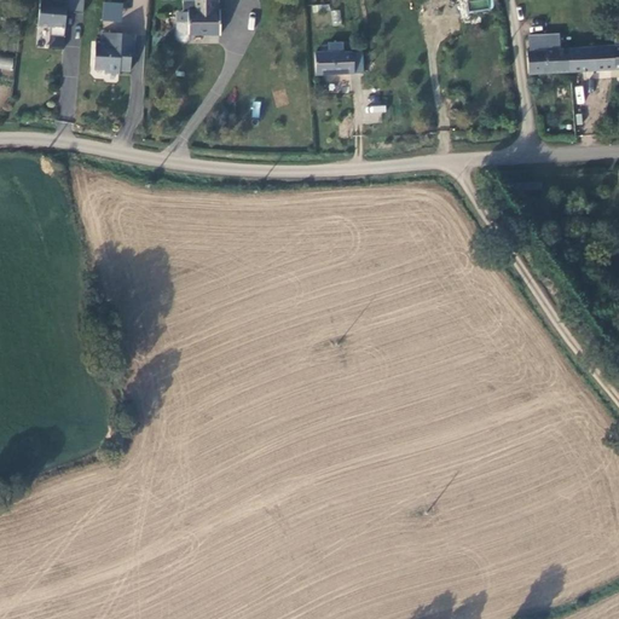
[(55,0),(41,0),(40,24),(52,25),(51,34),(65,35),(68,1),(56,0),(55,0)]
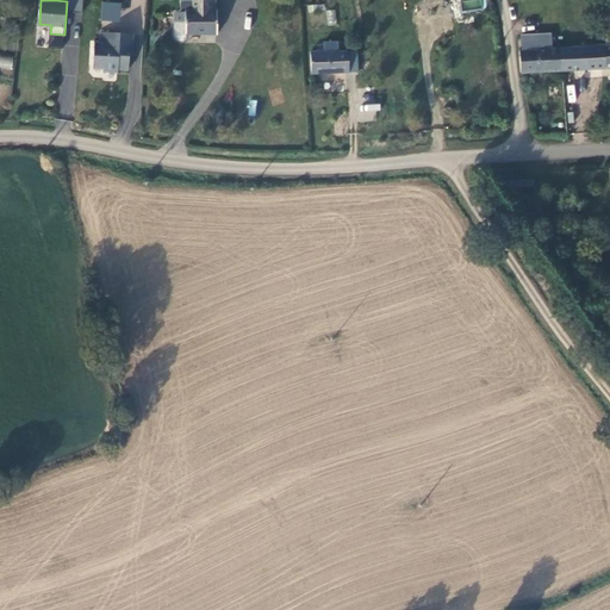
[(190,13),(179,13),(179,35),(181,39),(186,41),(191,39),(192,35),(222,33),(222,10),(219,10),(219,0),(191,0),(192,10),(190,10),(190,13)]
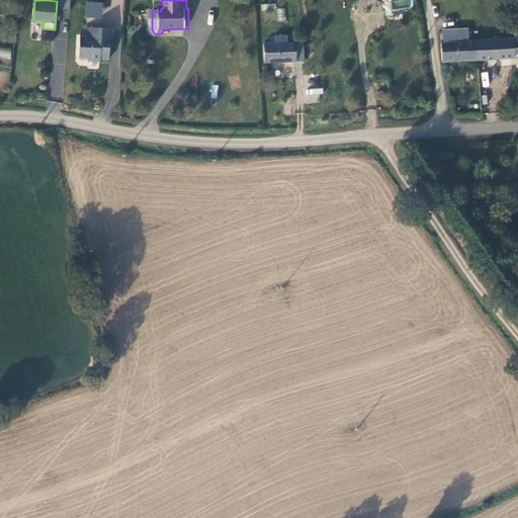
[(437,1),(439,15),(450,14),(449,0),(437,1)]
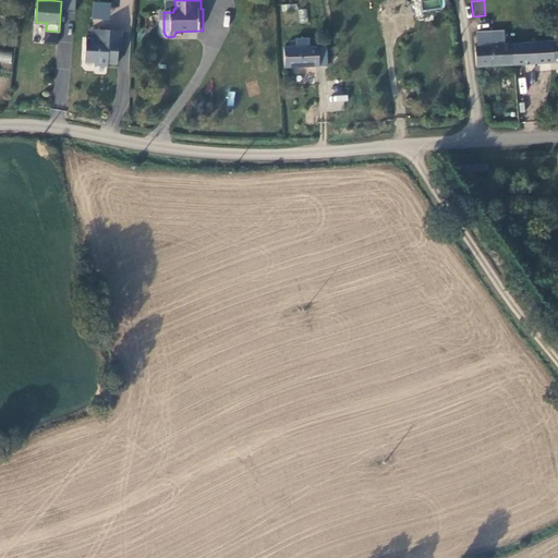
[(93,1),(92,19),(109,20),(111,2),(93,1)]
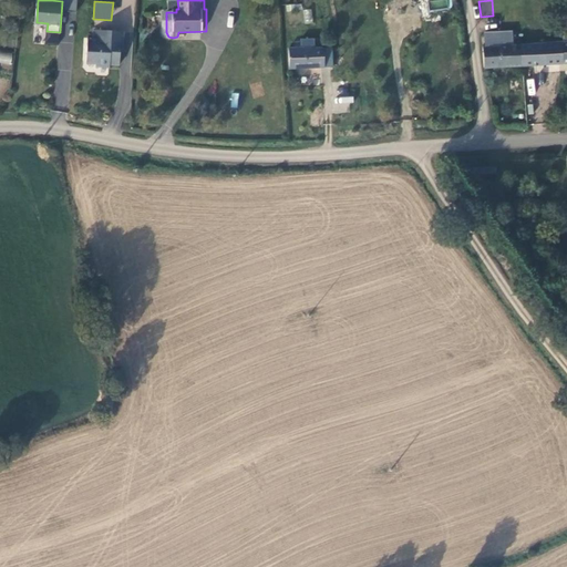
[(311,9),(302,10),(305,23),(313,22),(311,9)]
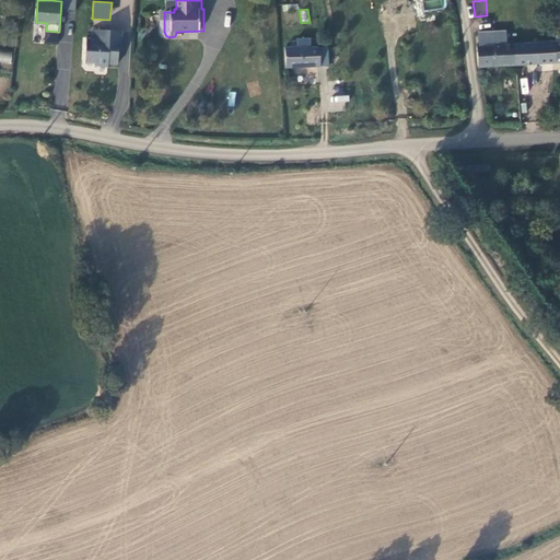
[(121,31),(93,28),(93,39),(88,38),(86,62),(95,62),(95,66),(109,66),(109,63),(118,63),(119,50),(123,50),(123,41),(121,41),(121,31)]
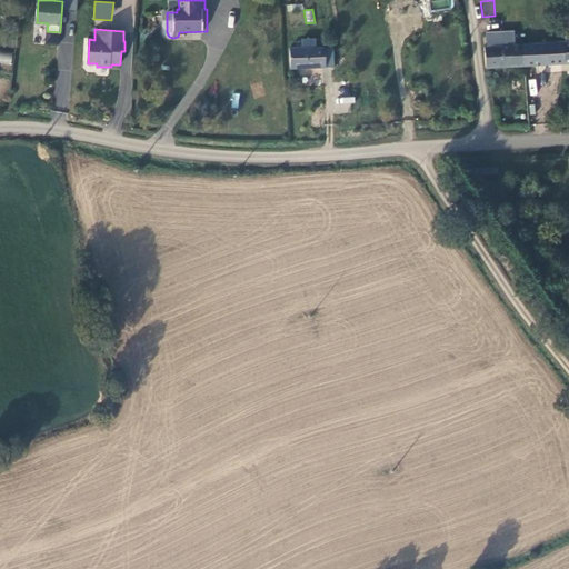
[(512,35),(497,36),(485,38),(487,68),(525,65),(522,46),(513,46),(512,35)]
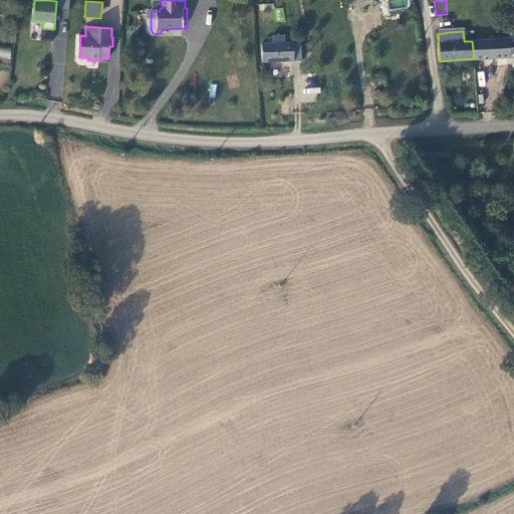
[(474,58),(513,56),(513,38),(510,38),(472,41),(474,58)]
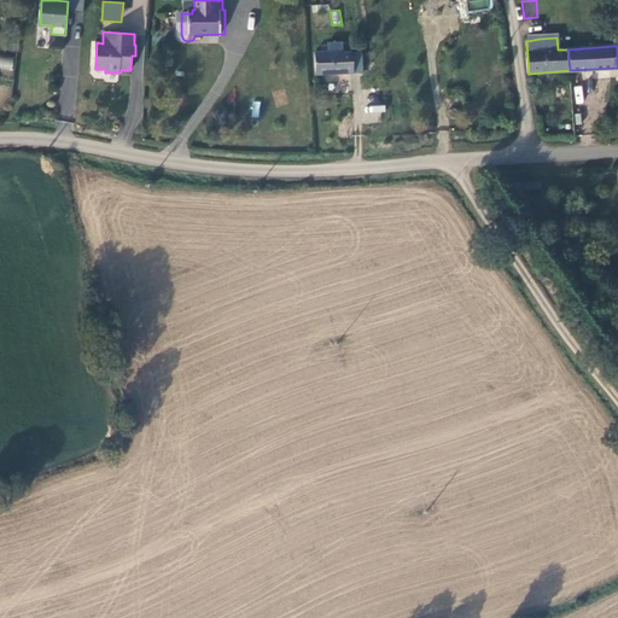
[(316,52),(316,73),(361,73),(362,52),(316,52)]
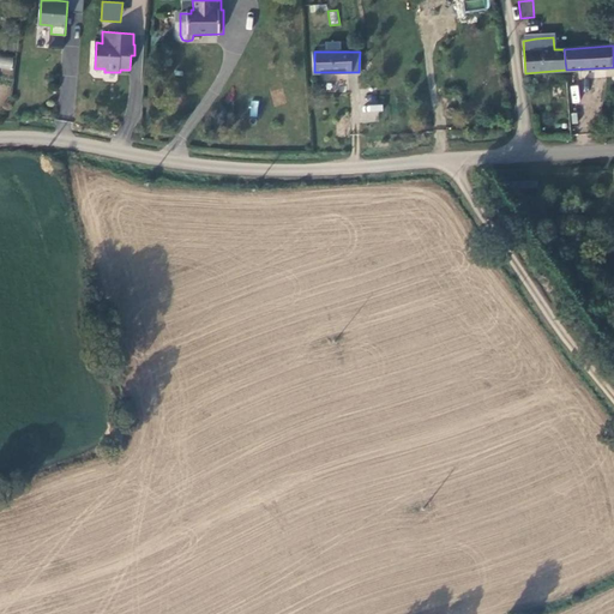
[(362,121),(380,121),(380,104),(362,104),(362,121)]
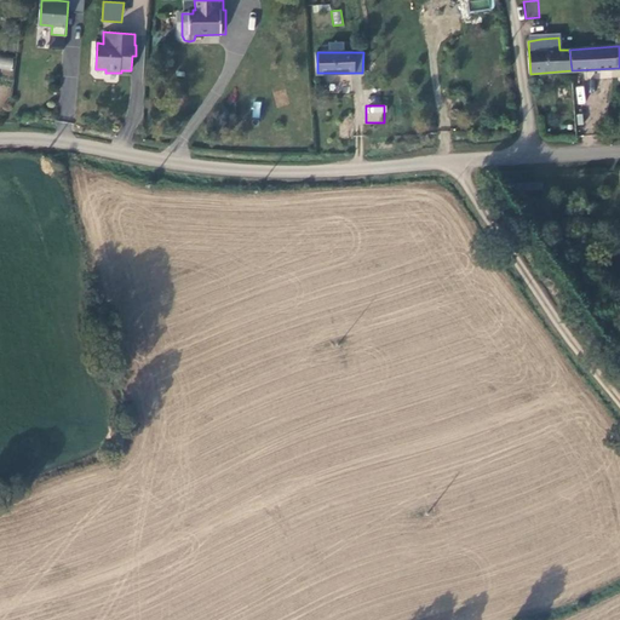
[(461,110),(453,108),(452,110),(451,112),(451,114),(452,116),(453,118),(455,119),(458,119),(460,118),(461,115),(461,113),(461,110)]
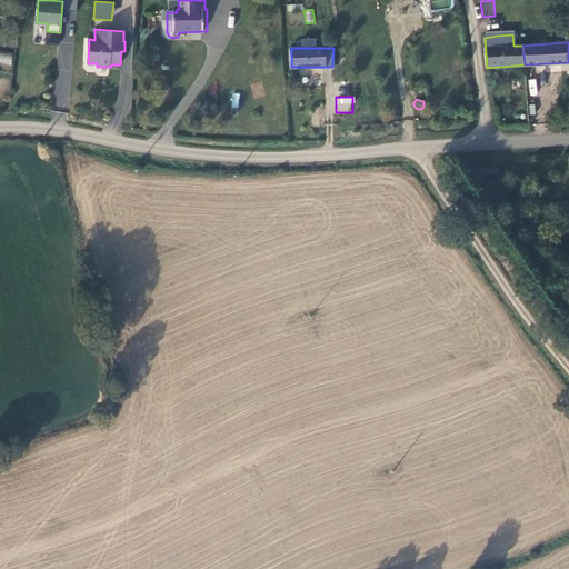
All buildings are outlined.
